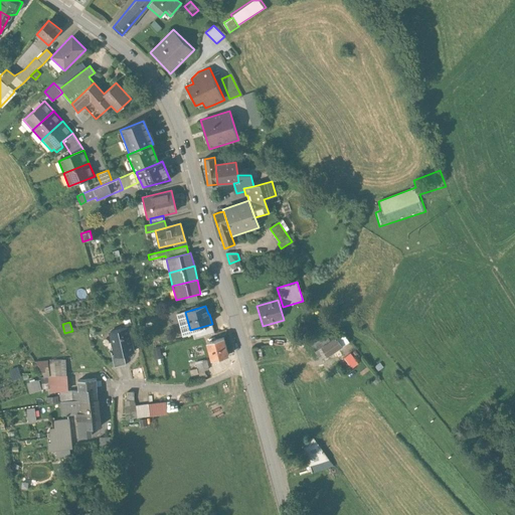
[(215,334),(212,324),(190,330),(193,340),(215,334)]
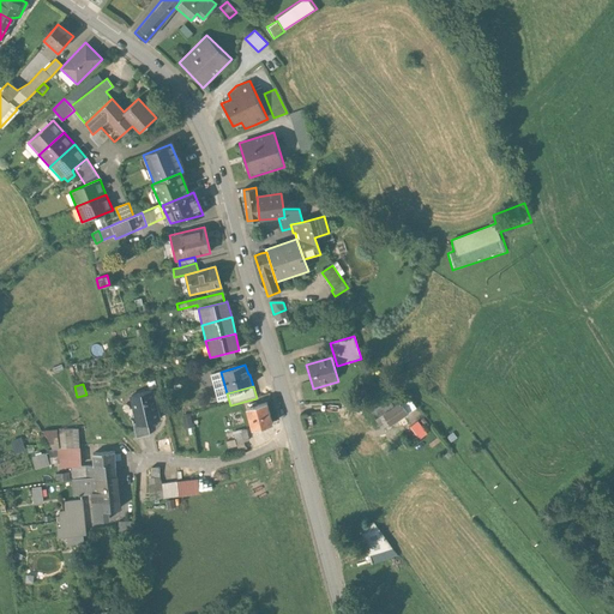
[(161,419),(152,389),(128,395),(136,425),(146,422),(161,419)]
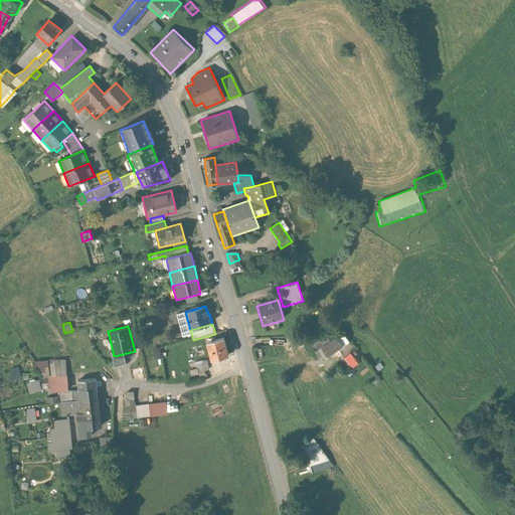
[(228,355),(223,337),(205,342),(210,360),(228,355)]
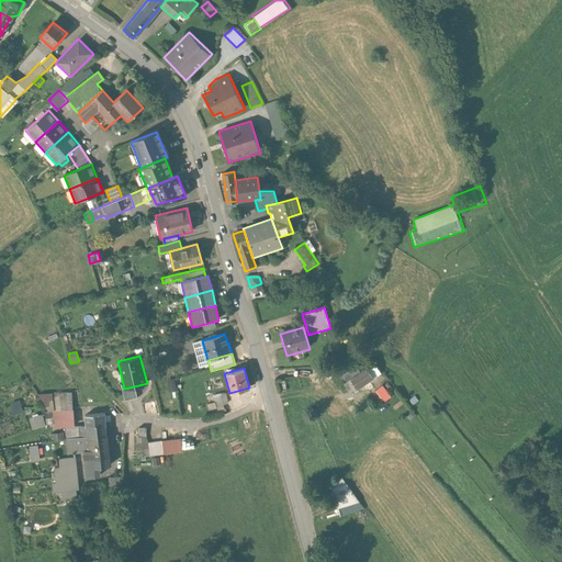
[(344,383),(350,380),(361,372),(358,368),(352,368),(339,377),(344,383)]
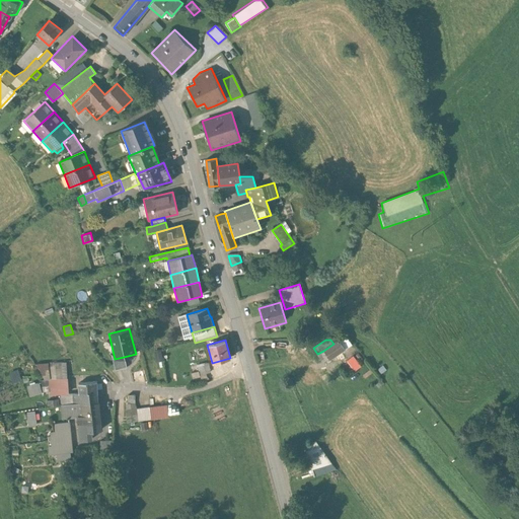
[(345,350),(339,341),(334,344),(323,351),(329,360),(345,350)]
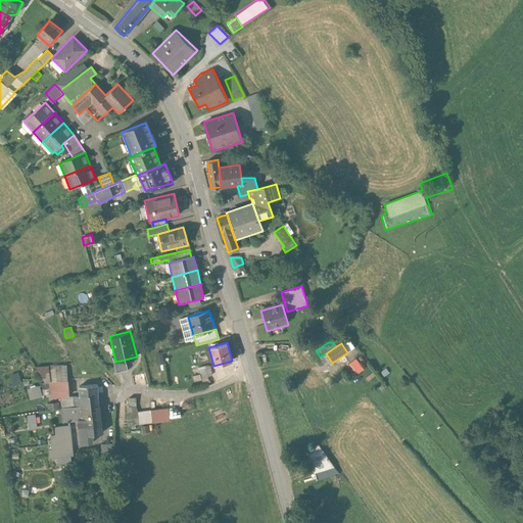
[(161,352),(155,353),(157,366),(164,364),(161,352)]
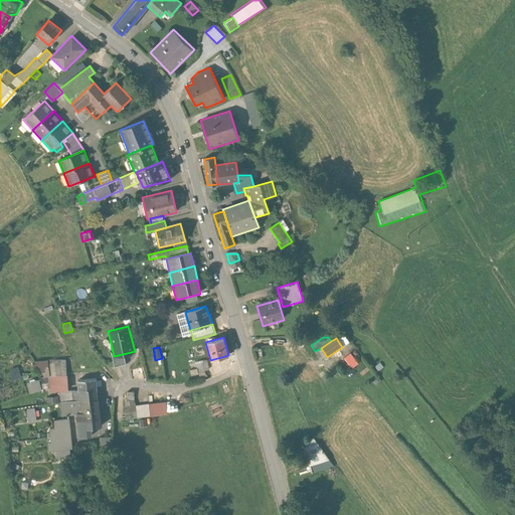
[(352,353),(351,353),(344,358),(350,367),(361,359),(355,351),(352,353)]
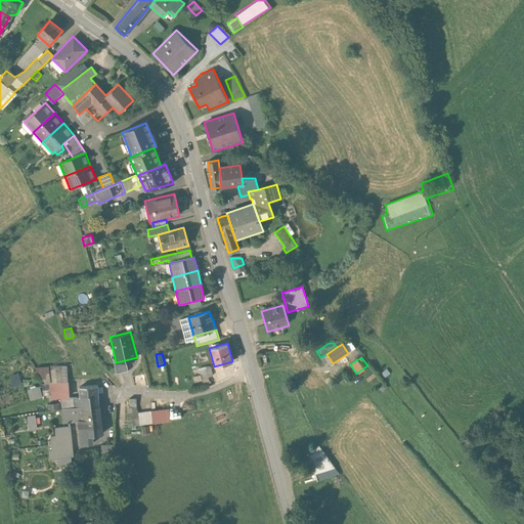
[(125,360),(116,362),(114,363),(116,375),(128,372),(125,360)]
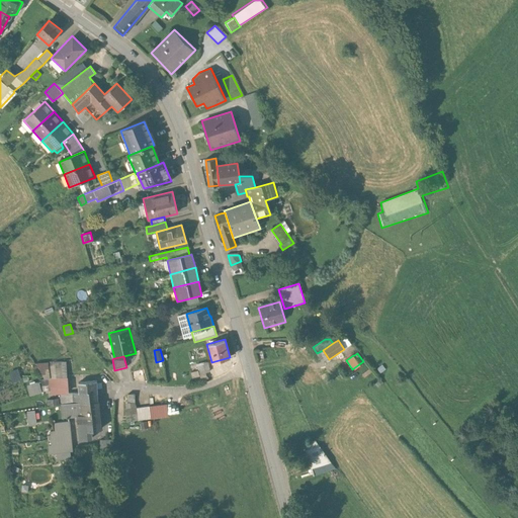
[(67,377),(66,362),(49,363),(50,378),(67,377)]
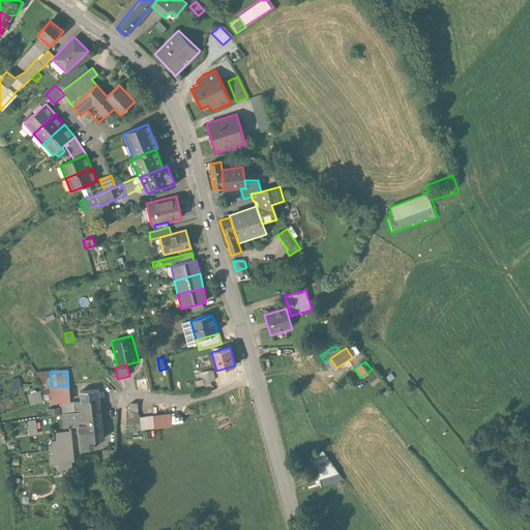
[(207,371),(201,372),(204,381),(215,378),(213,371),(207,371)]
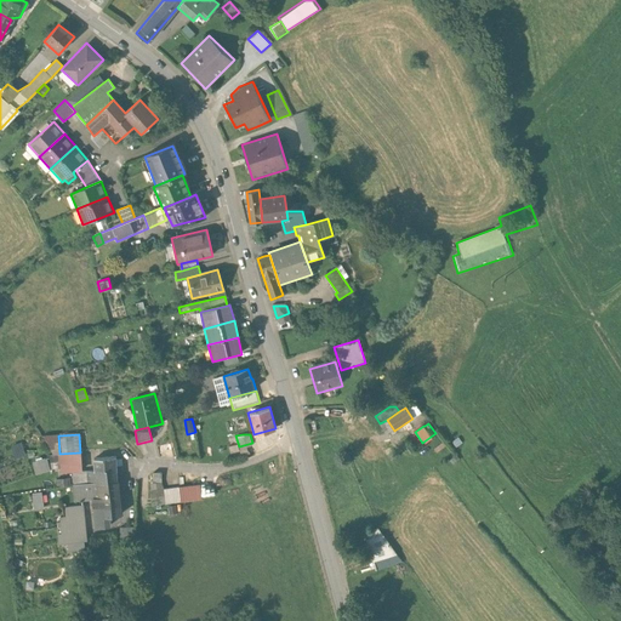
[(60,454),(58,436),(43,436),(51,451),(52,455),(60,454)]
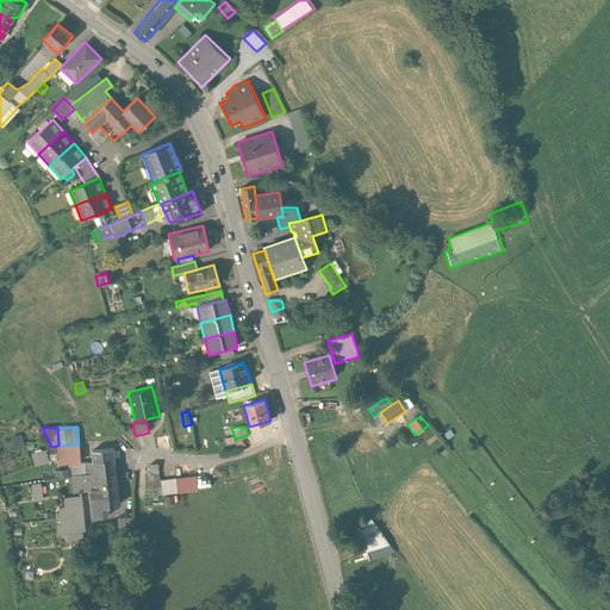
[(20,434),(11,439),(16,450),(25,447),(20,434)]
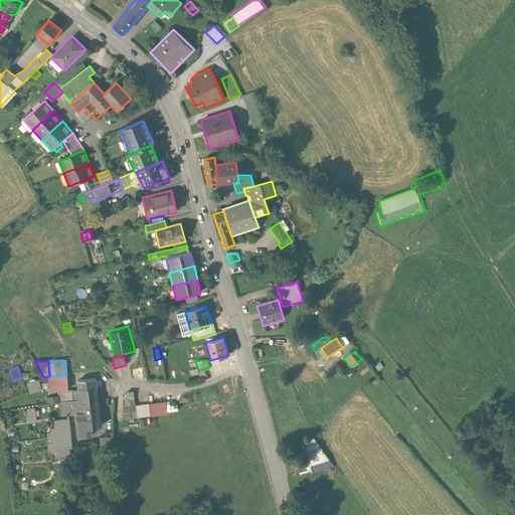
[(67,391),(66,375),(49,376),(43,377),(42,374),(40,374),(42,389),(49,389),(50,392),(59,391),(67,391)]
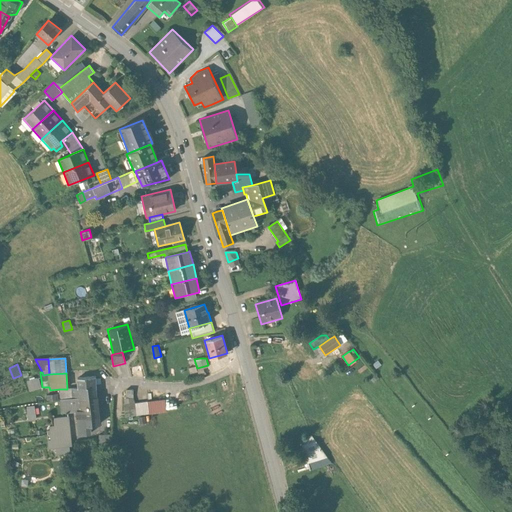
[(76,377),(77,389),(67,389),(59,389),(59,399),(78,398),(97,397),(96,387),(95,376),(76,377)]
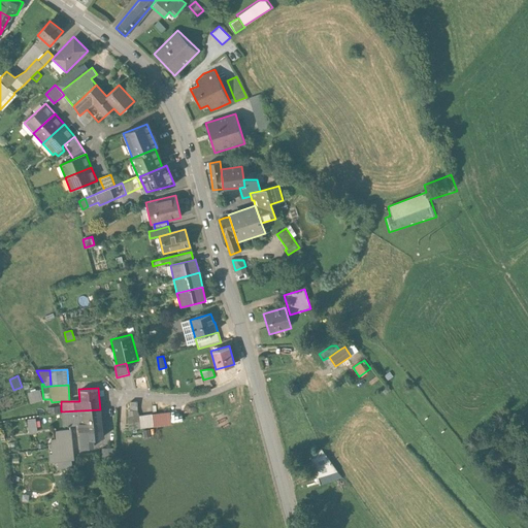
[(39,389),(27,393),(30,403),(42,399),(39,389)]
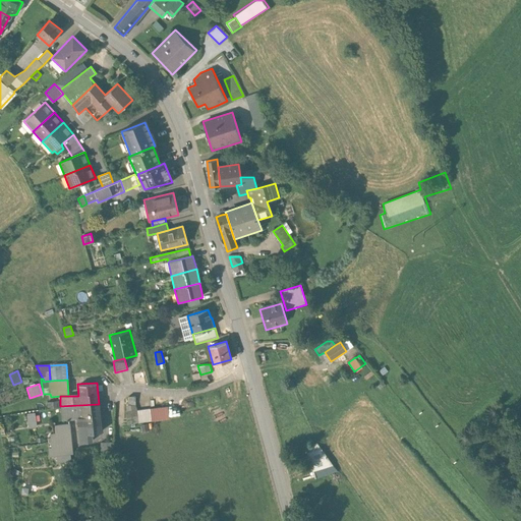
[(138,409),(136,404),(135,396),(129,397),(129,404),(126,404),(126,410),(127,422),(139,421),(138,409)]
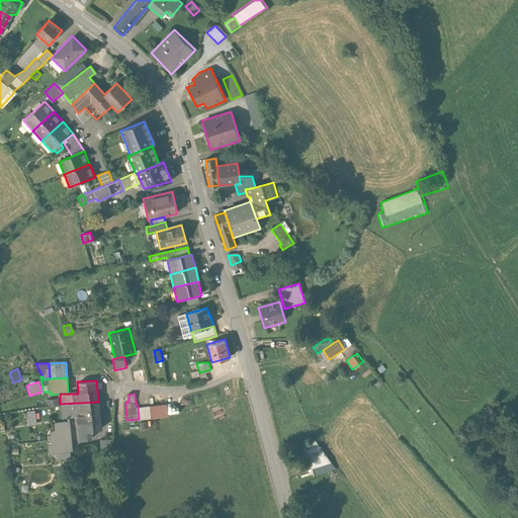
[(100,420),(98,402),(79,403),(80,416),(76,417),(77,423),(100,420)]
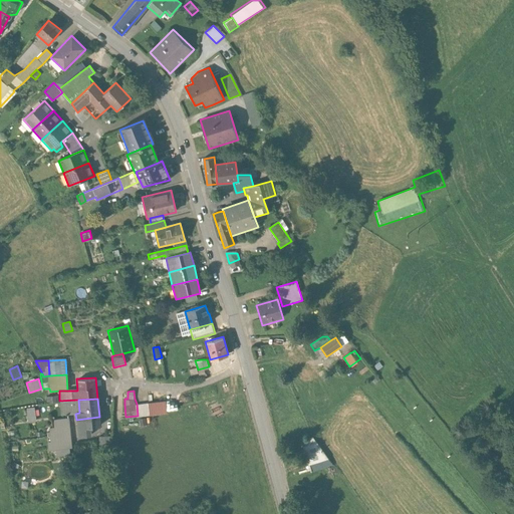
[(61,415),(75,414),(79,413),(78,400),(59,401),(61,415)]
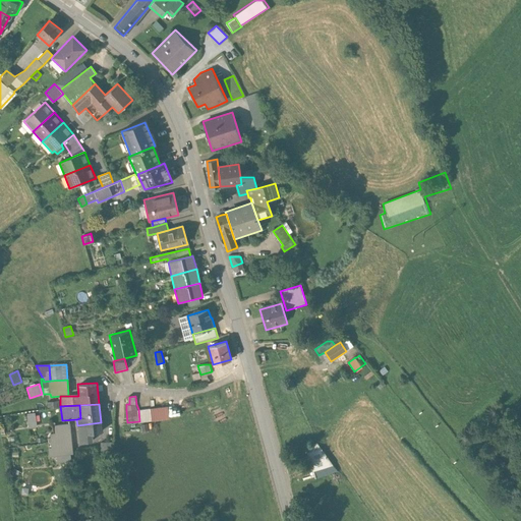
[(151,407),(138,409),(139,421),(152,419),(151,407)]
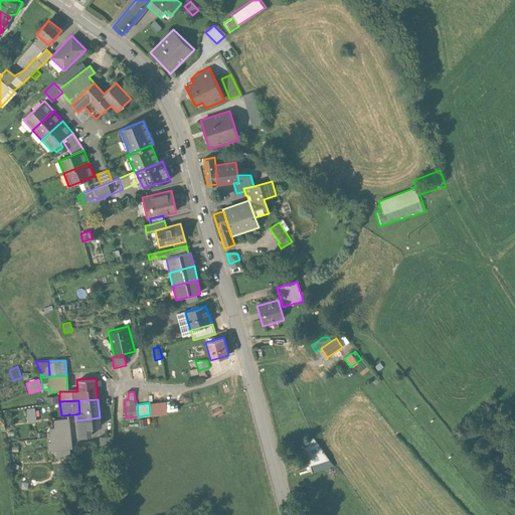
[(177,402),(167,403),(167,410),(177,410),(177,402)]
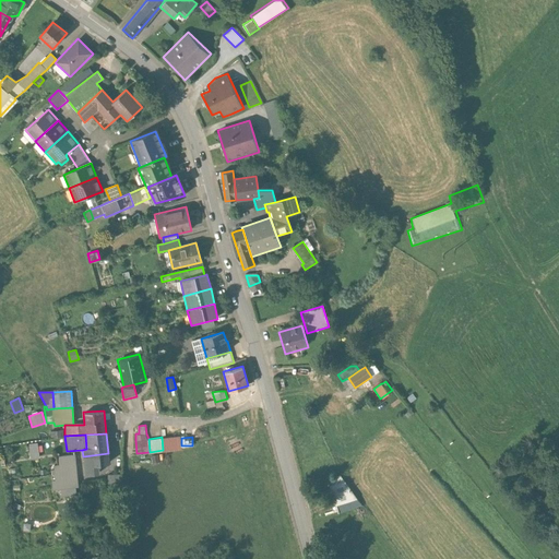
[(37,442),(28,443),(31,459),(39,458),(37,442)]
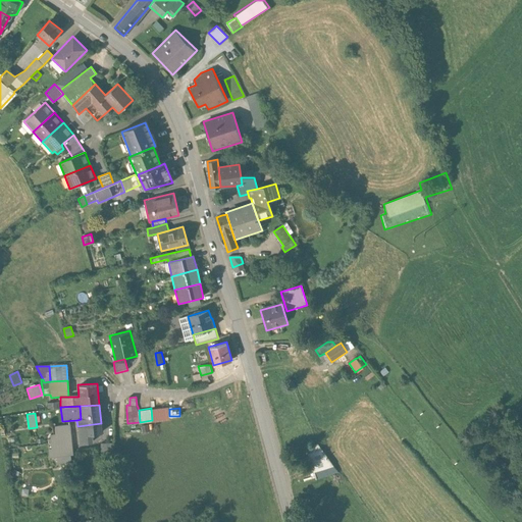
[(101,435),(101,423),(77,426),(80,446),(94,445),(93,436),(101,435)]
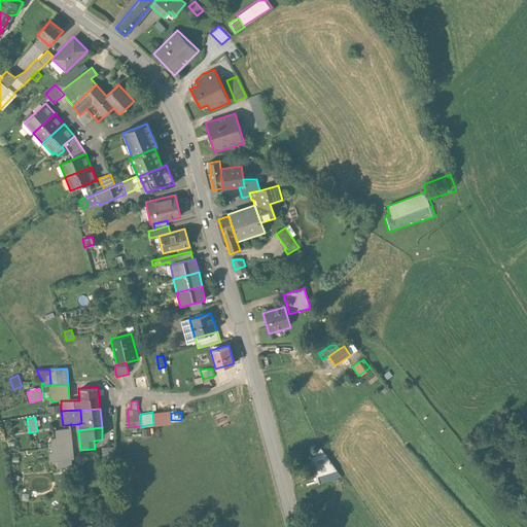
[(70,428),(58,429),(59,437),(60,445),(72,444),(70,428)]
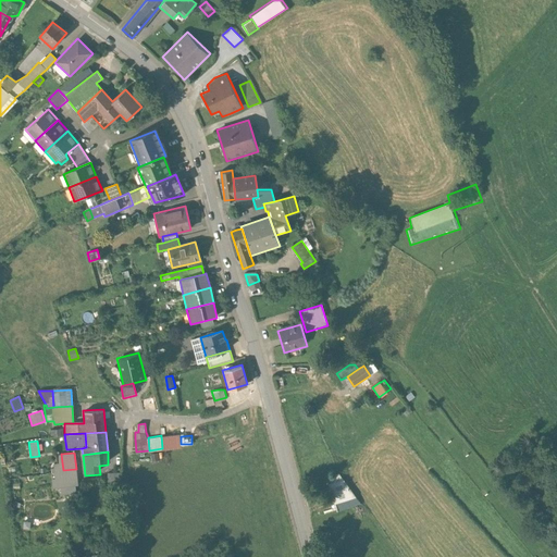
[(54,487),(58,487),(58,486),(63,485),(61,470),(63,470),(62,462),(50,463),(51,471),(54,471),(56,479),(53,479),(54,487)]
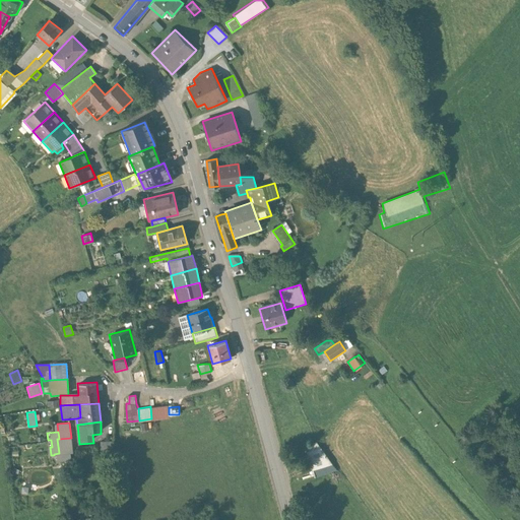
[(73,452),(71,438),(59,439),(57,439),(59,453),(70,452),(73,452)]
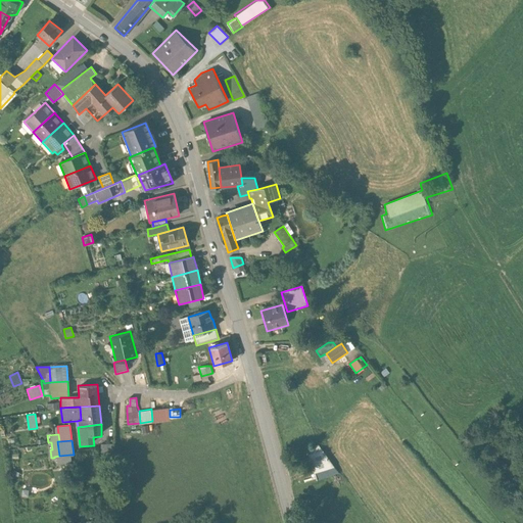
[(319,441),(306,445),(317,477),(339,470),(319,441)]
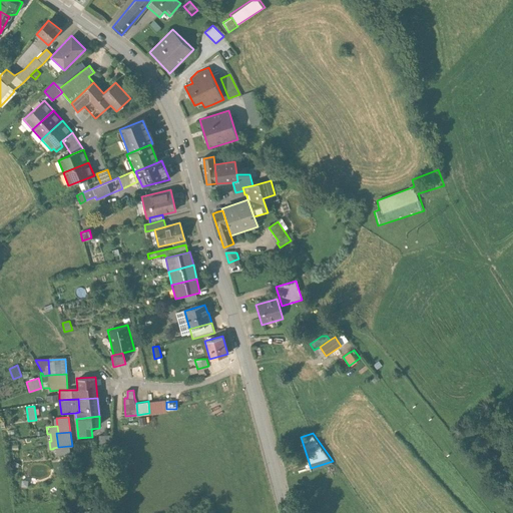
[(111,436),(99,436),(99,448),(111,446),(111,436)]
